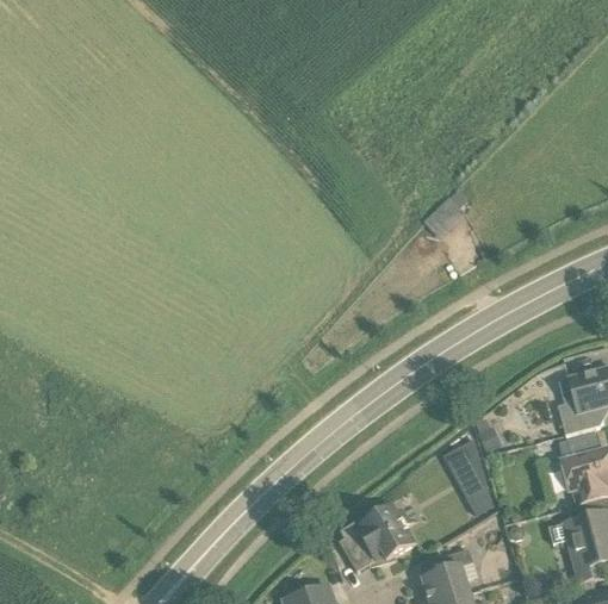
[(425,216),(439,231),(461,211),(447,195),(425,216)]
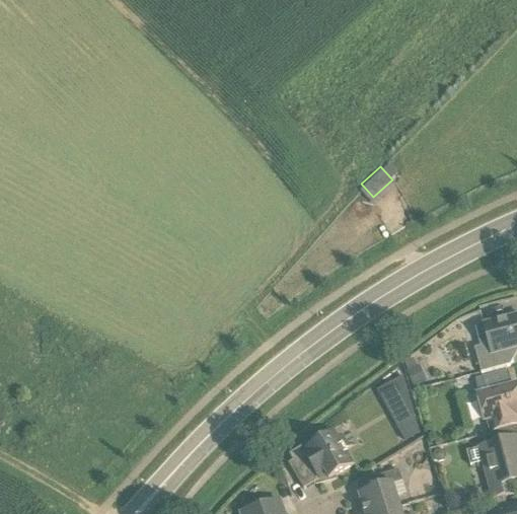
[(474,323),(479,343),(473,345),(479,369),(509,362),(512,357),(505,353),(504,348),(516,344),(516,310),(482,320),(483,321),(474,323)]
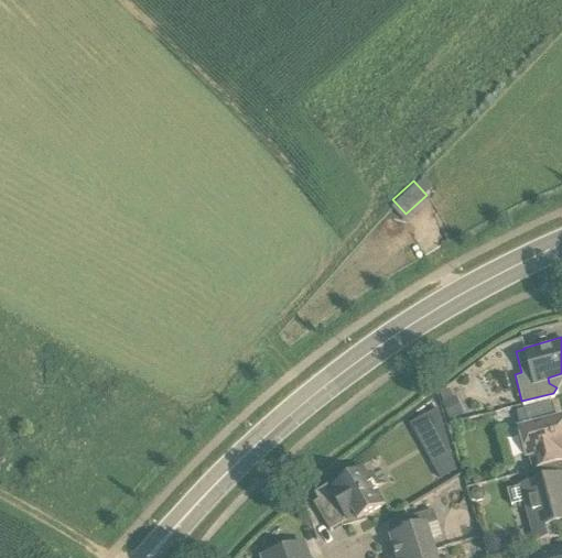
[(447,417),(461,411),(450,386),(436,393),(447,417)]
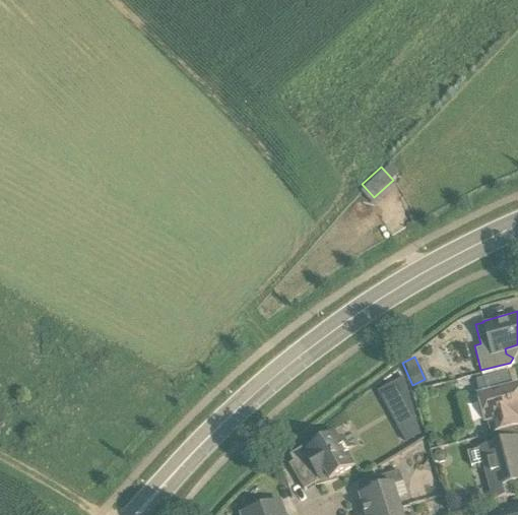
[(517,388),(516,382),(512,383),(508,368),(475,377),(479,392),(476,392),(483,419),(488,417),(491,431),(517,423),(517,421),(515,410),(517,408),(517,388)]
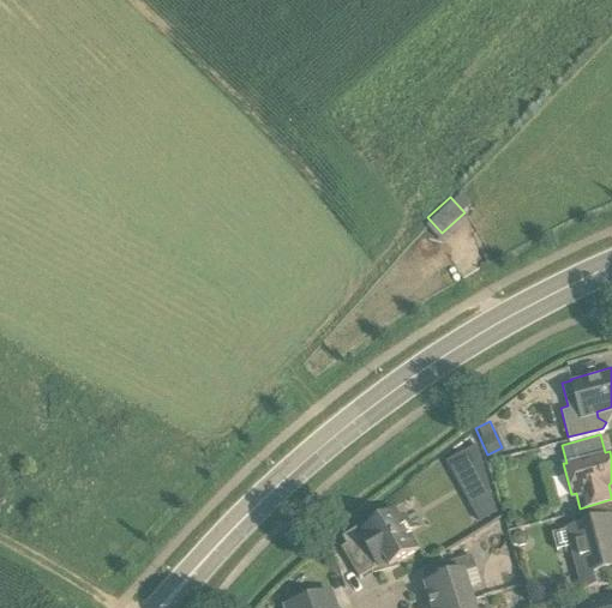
[(445,457),(454,474),(481,458),(477,440),(445,457)]
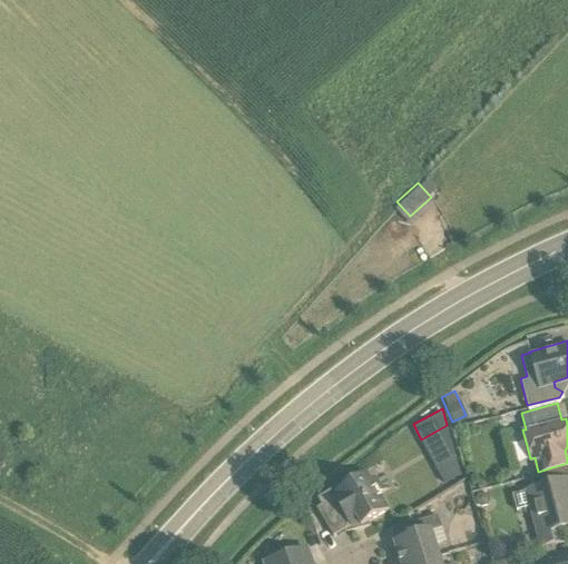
[(460,472),(456,456),(437,466),(444,481),(460,472)]
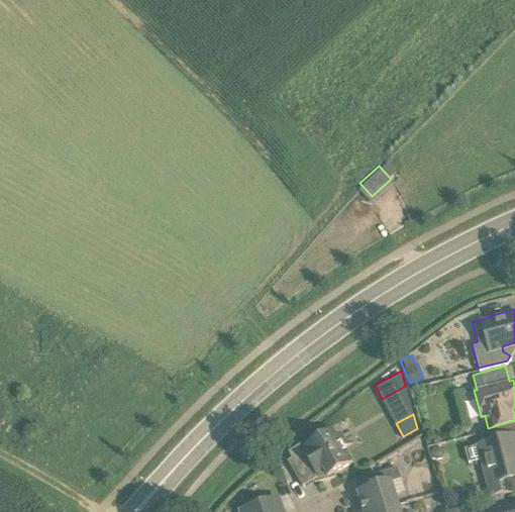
[(301,484),(312,478),(324,471),(326,475),(352,459),(343,444),(345,443),(342,438),(338,431),(336,432),(334,428),(307,443),(304,439),(287,449),(291,455),(286,458),(301,484)]
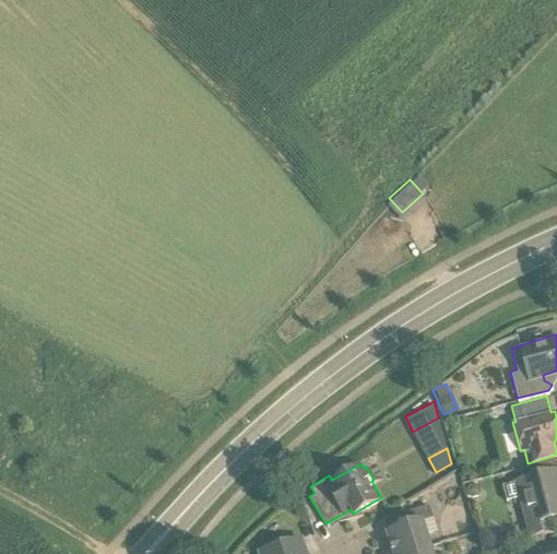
[(530,535),(554,529),(550,517),(556,515),(556,468),(514,480),(501,483),(505,497),(519,494),(530,535)]
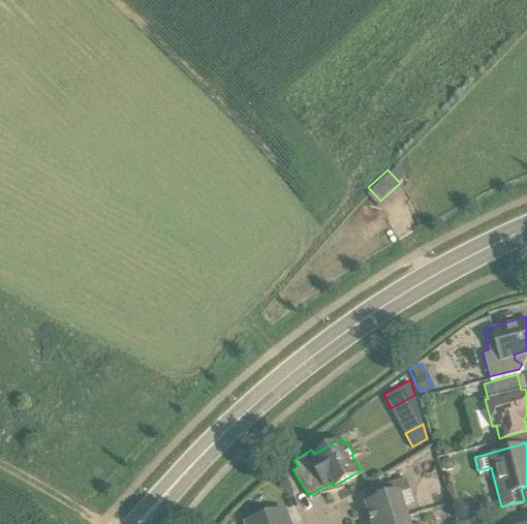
[(442,457),(440,461),(442,465),(446,466),(451,465),(453,461),(451,457),(446,455),(442,457)]
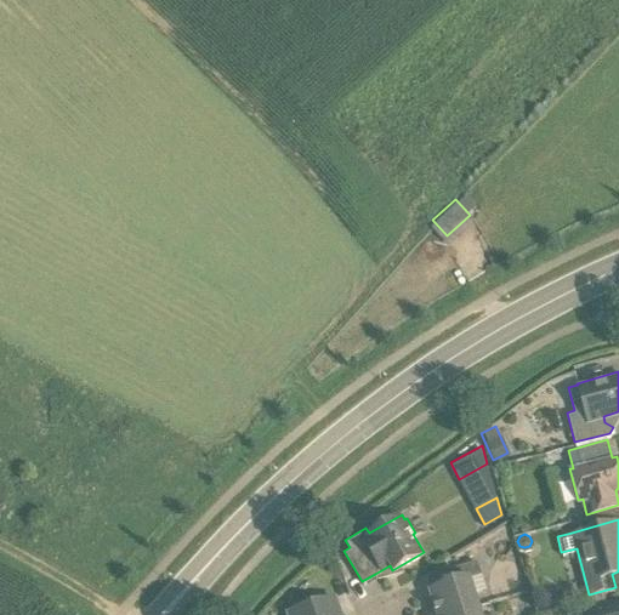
[(484,586),(480,573),(475,558),(447,567),(452,581),(429,588),(437,614),(477,603),(473,590),(484,586)]
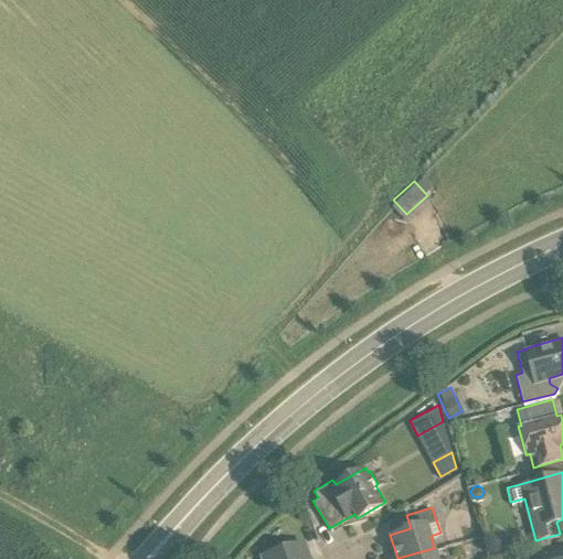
[(308,558),(304,541),(261,555),(262,558),(308,558)]
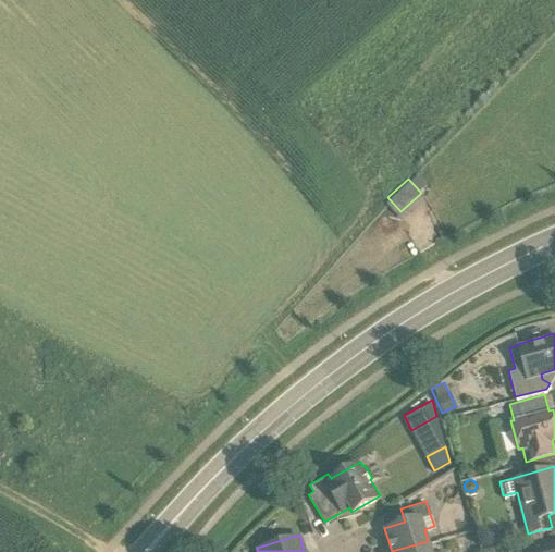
[(554,551),(554,542),(552,544),(551,540),(518,549),(518,551),(554,551)]
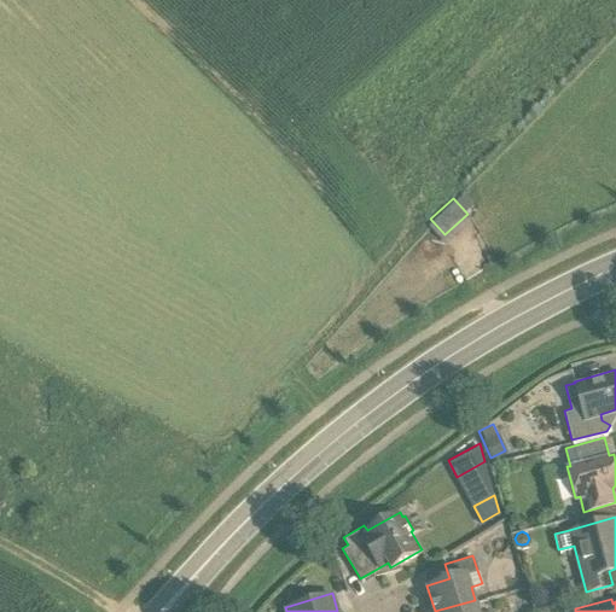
[(478,611),(475,600),(435,611),(434,611),(478,611)]
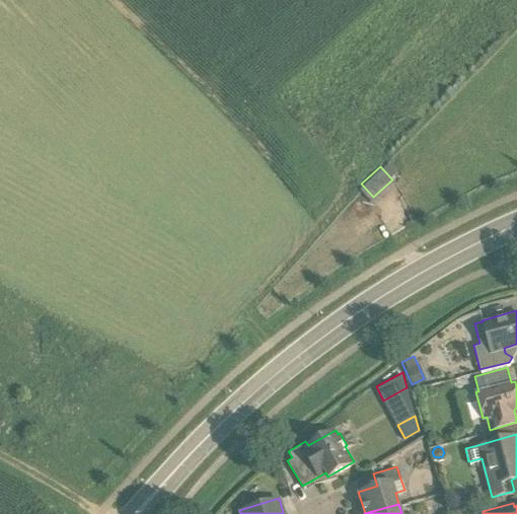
[(464,513),(462,505),(449,509),(450,513),(464,513)]
